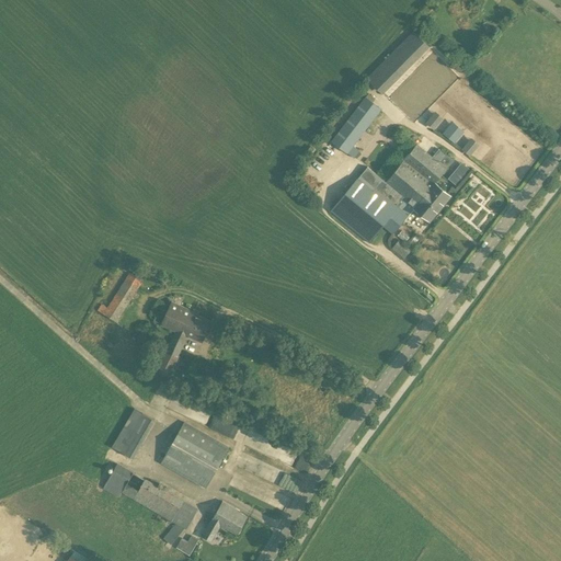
[(386,88),(427,45),(413,31),(371,72),(386,88)]
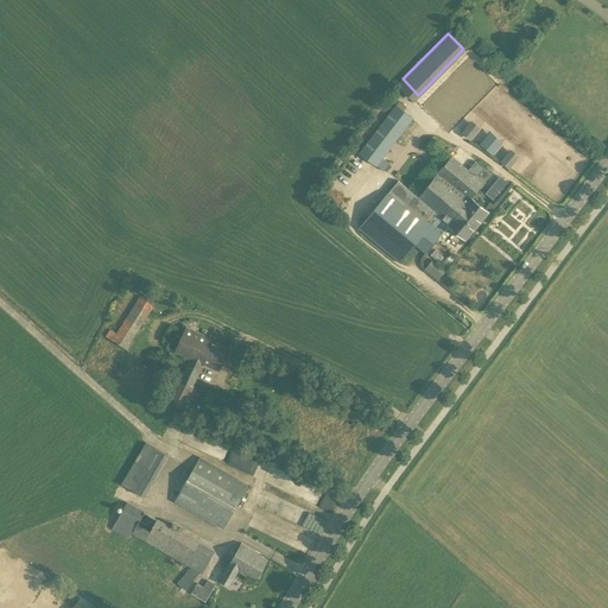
[(393,100),(388,106),(392,108),(359,152),(377,166),(413,119),(398,107),(399,105),(393,100)]
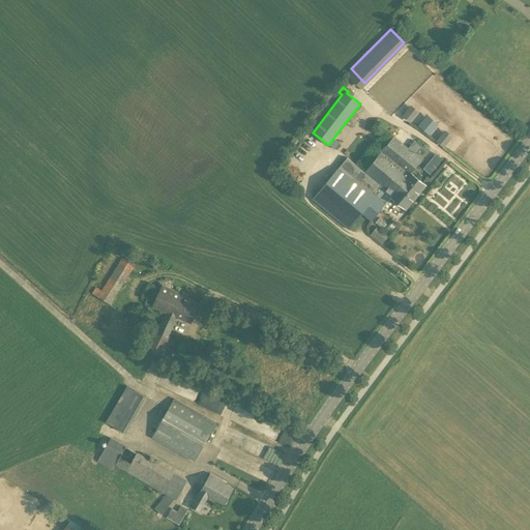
[(411,122),(419,111),(412,105),(403,116),(411,122)]
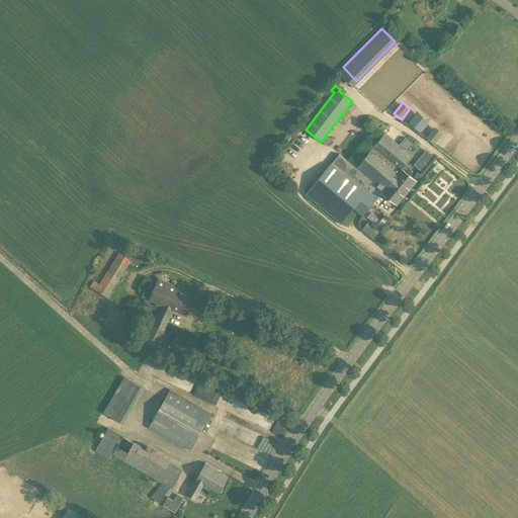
[(419,111),(410,122),(420,132),(430,120),(419,111)]
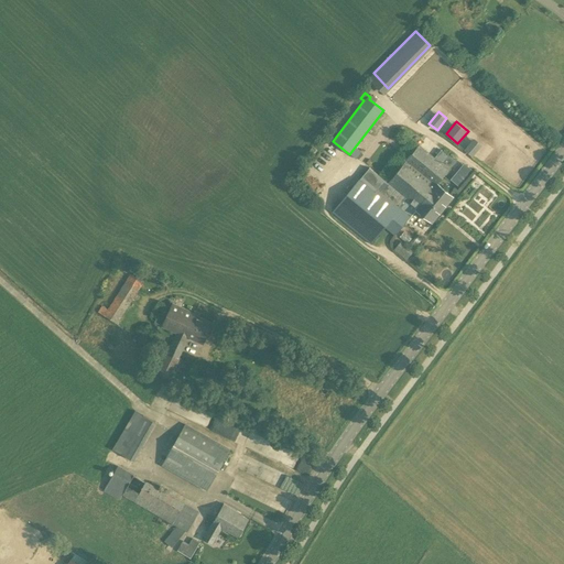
[(474,156),(483,144),(475,138),(465,150),(474,156)]
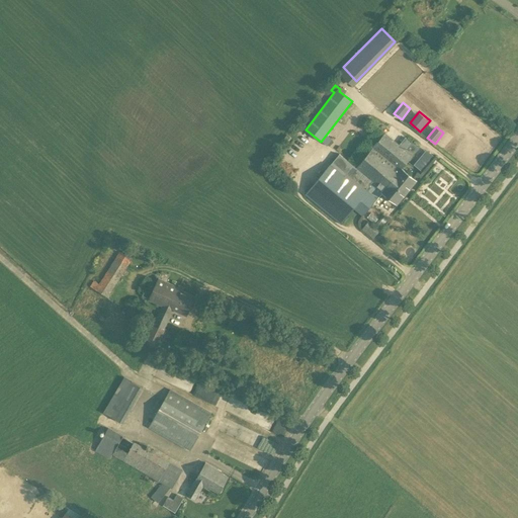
[(333,162),(305,195),(341,226),(353,209),(362,217),(377,199),(376,198),(382,192),(397,204),(417,180),(402,168),(413,156),(419,148),(412,142),(405,150),(384,133),(356,168),(353,165),(339,154),(333,162)]
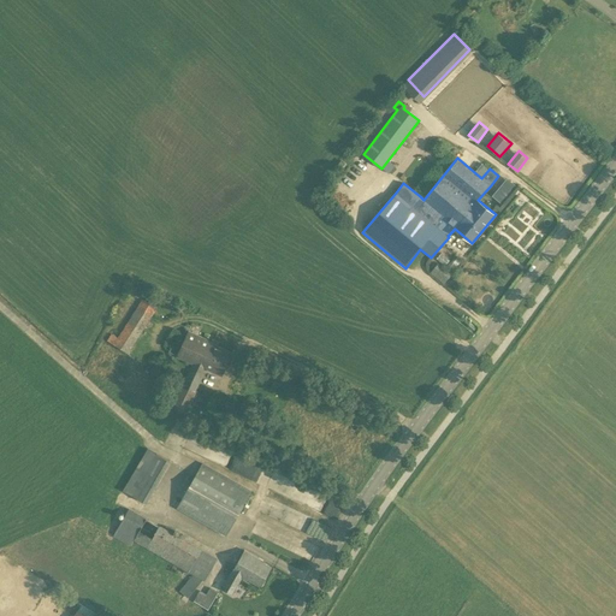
[(508,195),(516,185),(508,178),(499,188),(508,195)]
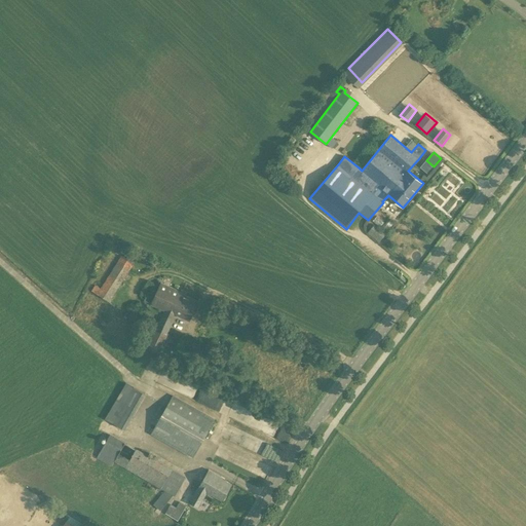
[(371,227),(368,232),(380,241),(383,236),(371,227)]
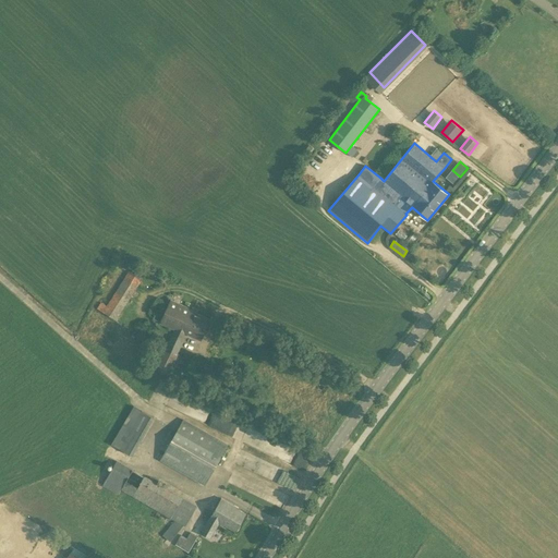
[(116,320),(138,286),(125,277),(102,312),(116,320)]
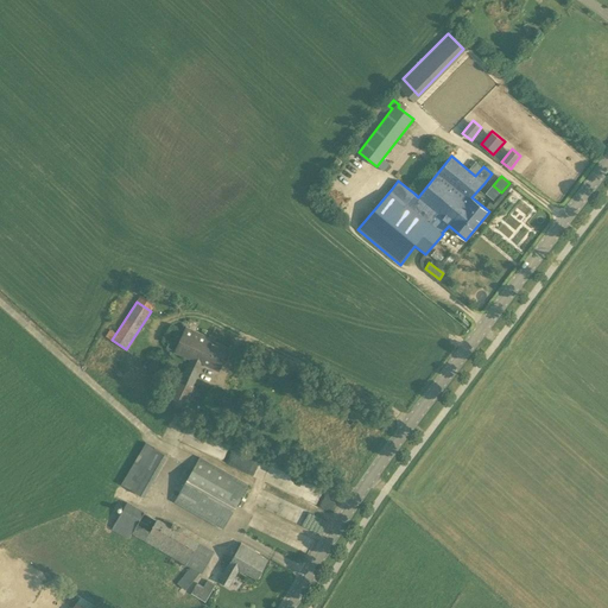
[(175,352),(189,358),(169,403),(183,411),(203,365),(219,372),(229,348),(185,328),(175,352)]
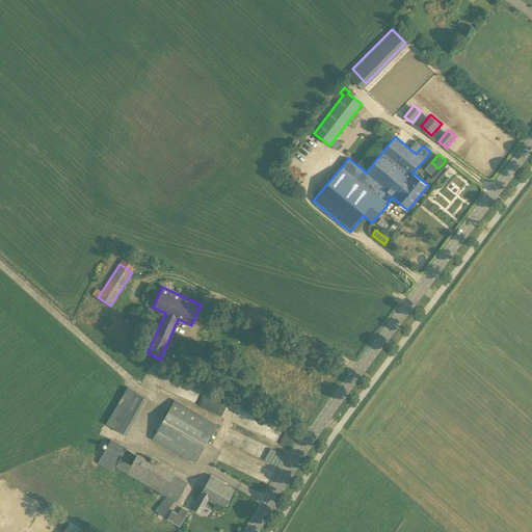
[(128,434),(148,398),(127,387),(107,423),(128,434)]
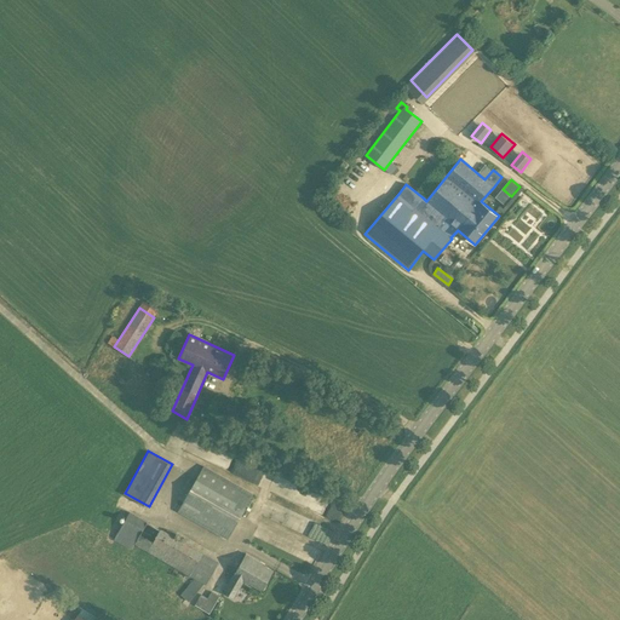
[(257,483),(264,469),(230,454),(223,469),(257,483)]
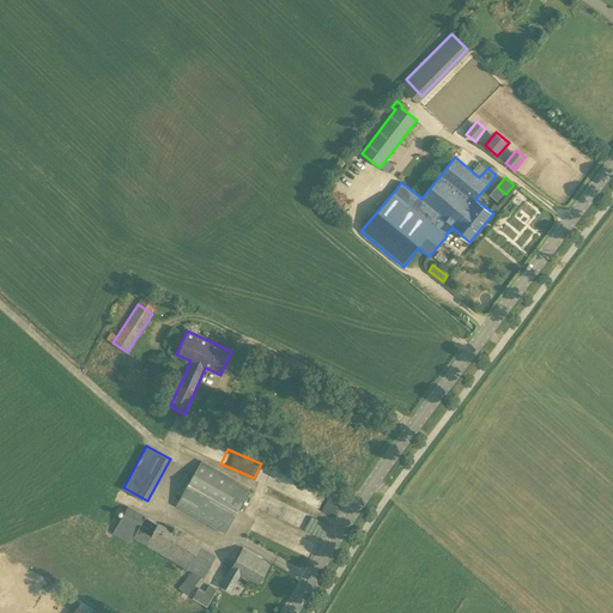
[(176,507),(225,534),(250,489),(201,460),(176,507)]
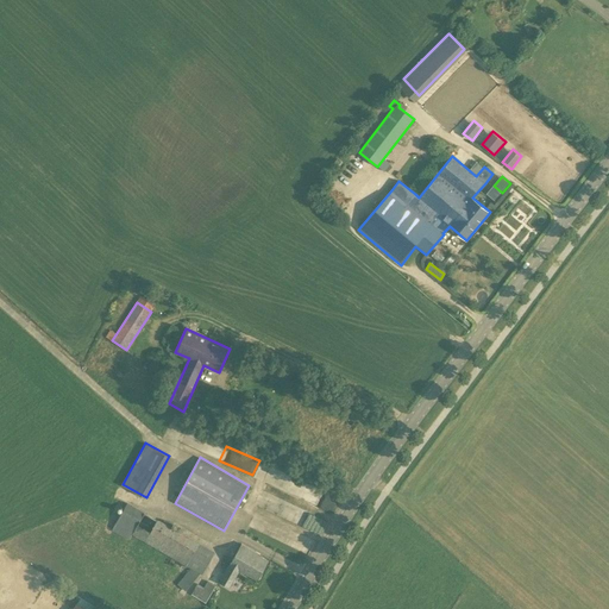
[(132,534),(189,569),(177,584),(186,591),(199,573),(202,576),(215,552),(127,502),(112,531),(129,540),(132,534)]
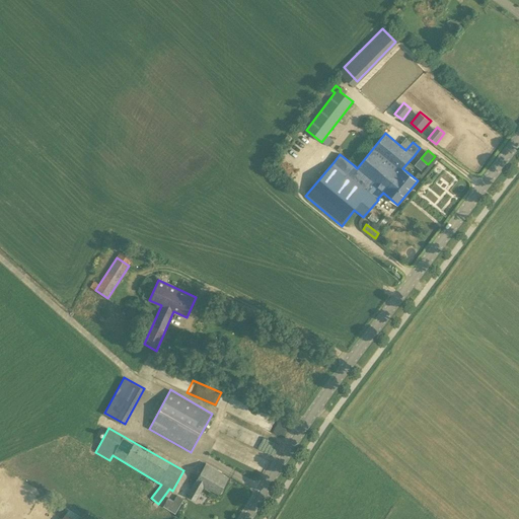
[(188,496),(196,501),(204,487),(219,495),(228,477),(219,472),(220,471),(206,463),(188,496)]
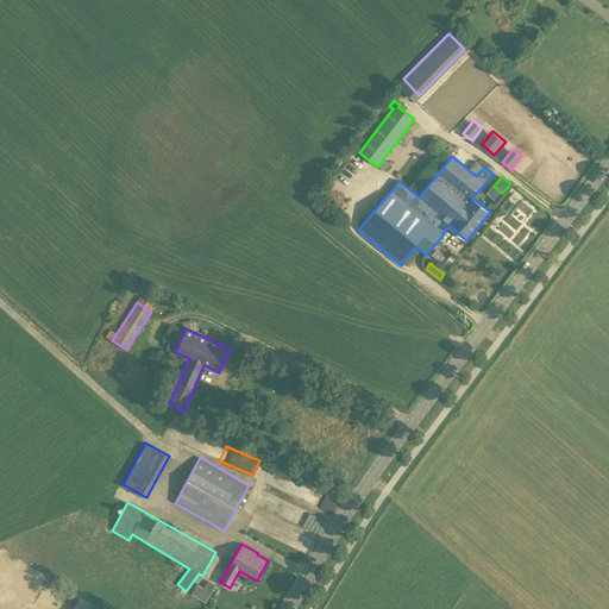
[(206,603),(215,585),(207,581),(203,588),(198,583),(192,595),(206,603)]
